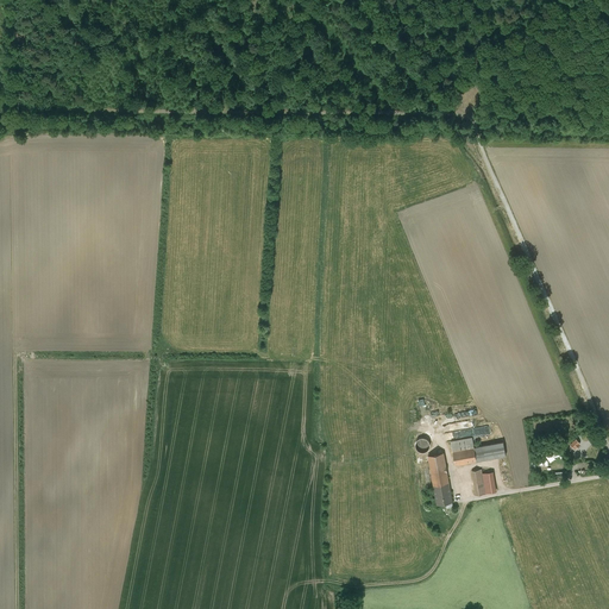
[(420,421),(418,421),(416,421),(415,421),(414,422),(413,424),(412,425),(410,426),(410,427),(410,428),(410,431),(412,432),(413,433),(414,434),(415,434),(416,435),(418,435),(420,435),(421,434),(422,434),(424,433),(425,432),(425,431),(426,428),(426,427),(425,426),(425,425),(424,422),(422,422),(421,421),(420,421)]
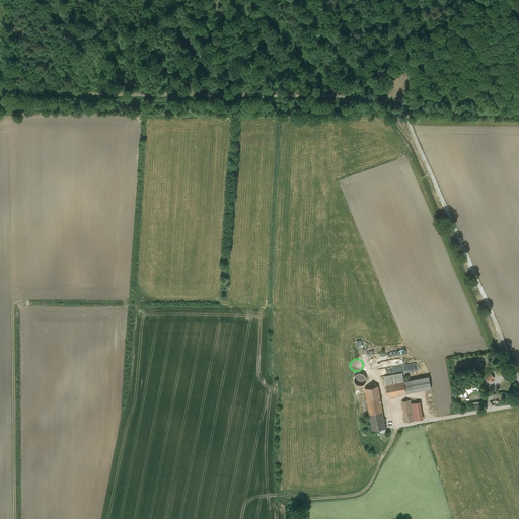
[(402,372),(384,375),(385,383),(403,380),(402,372)]
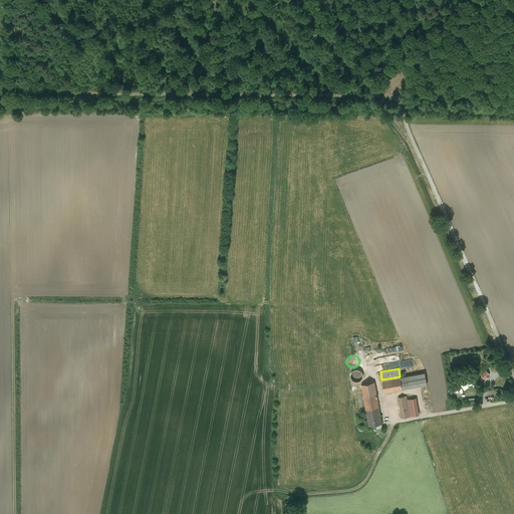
[(486,369),(481,373),(484,377),(490,373),(486,369)]
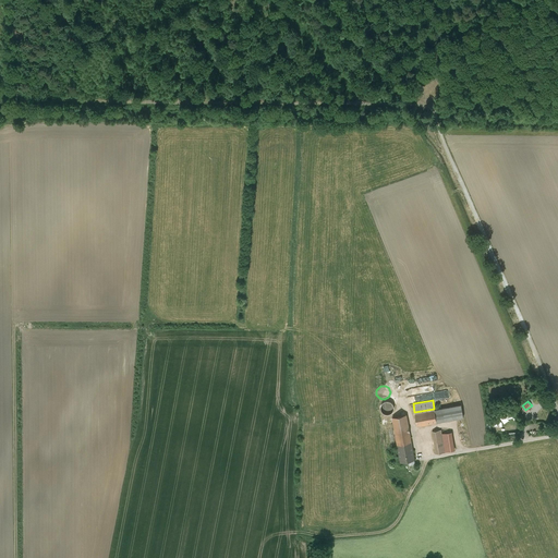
[(434,409),(414,412),(417,425),(436,422),(463,416),(461,404),(434,409)]
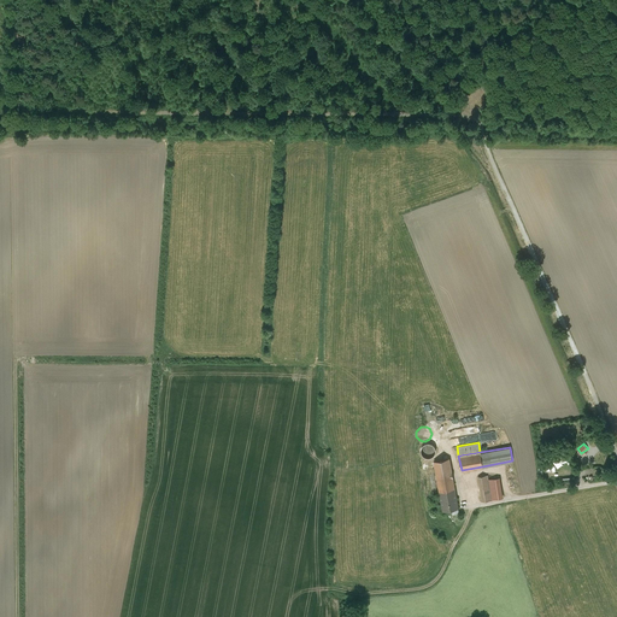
[(450,458),(434,460),(440,495),(456,492),(450,458)]
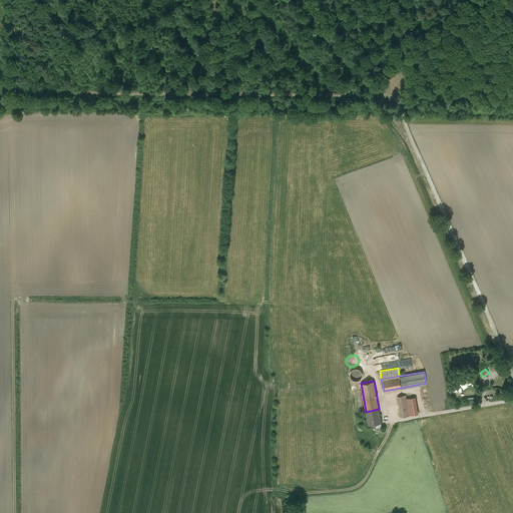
[(405,395),(398,396),(401,416),(409,415),(405,395)]
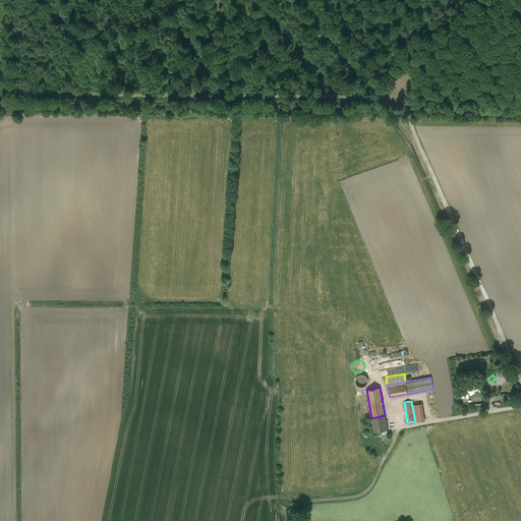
[(385,415),(371,418),(373,430),(387,428),(385,415)]
